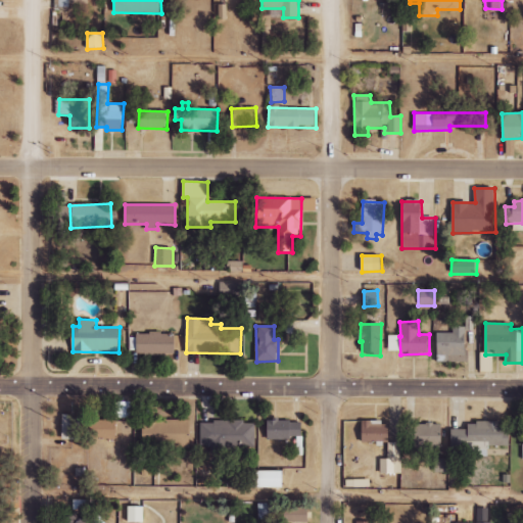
[(438,363),(468,362),(467,326),(453,327),(453,332),(437,333),(438,363)]
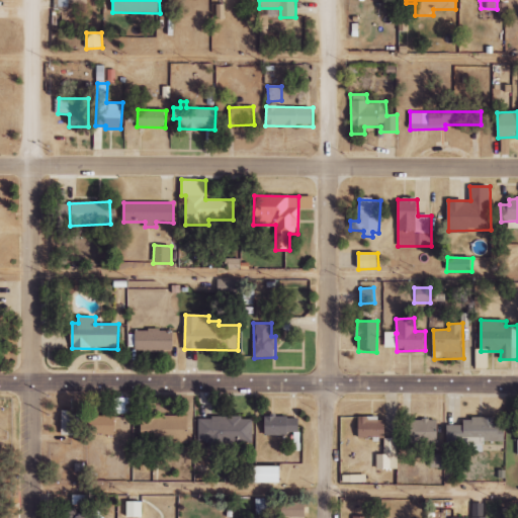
[(137,351),(174,352),(175,331),(137,330),(137,351)]
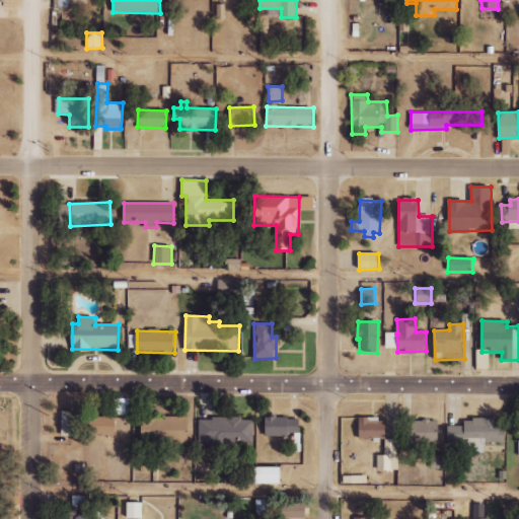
[(62,412),(63,437),(82,436),(81,412),(62,412)]
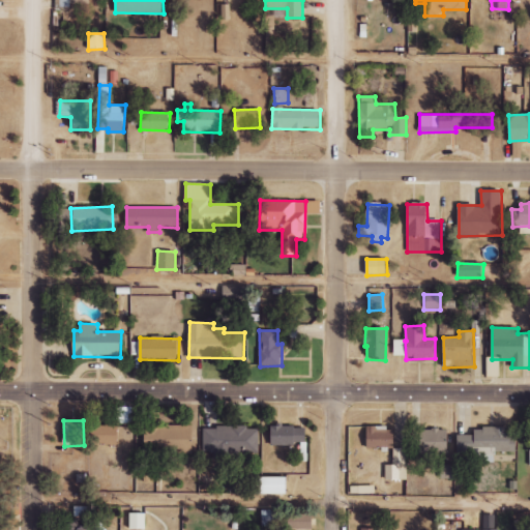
[(94,424),(93,445),(119,445),(120,425),(94,424)]
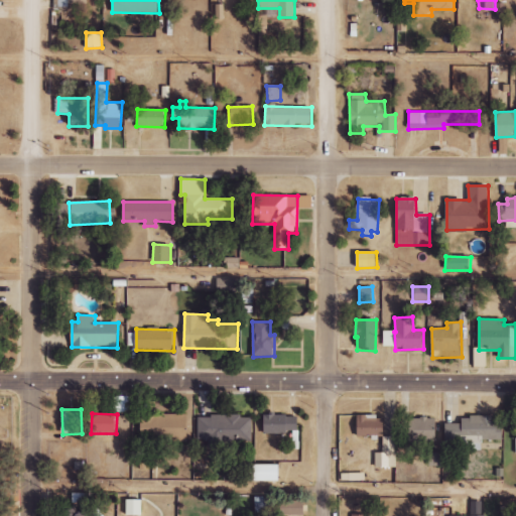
[(187,414),(141,414),(142,439),(188,438),(187,414)]
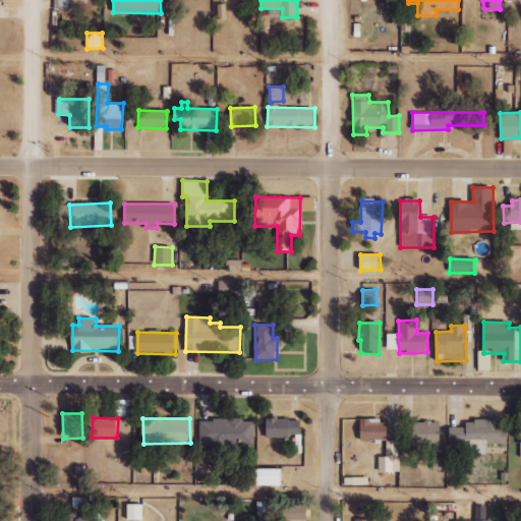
[(267,419),(267,438),(302,437),(301,418),(267,419)]
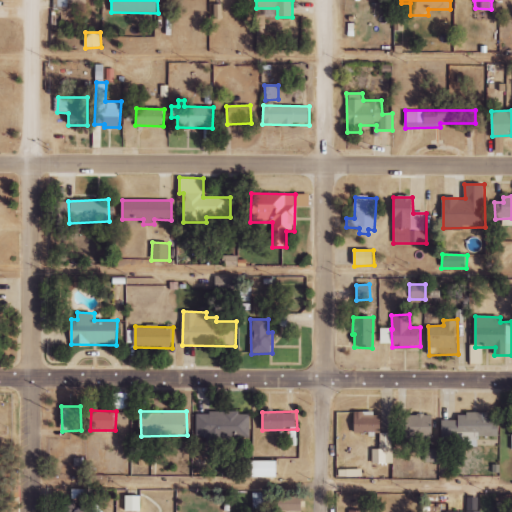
[(197,412),(196,436),(207,437),(206,445),(226,445),(226,439),(250,439),(251,414),(197,412)]
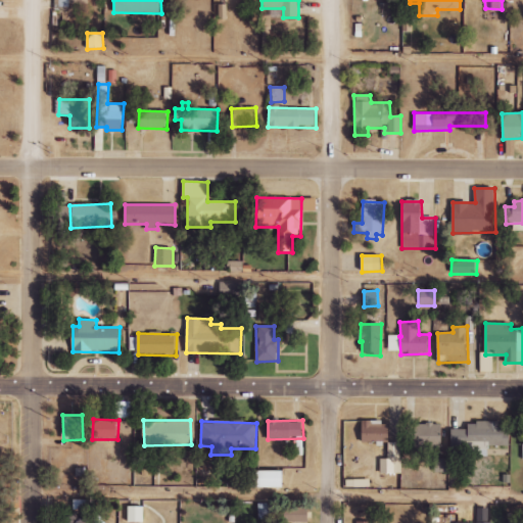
[(363,422),(363,442),(390,442),(389,421),(363,422)]
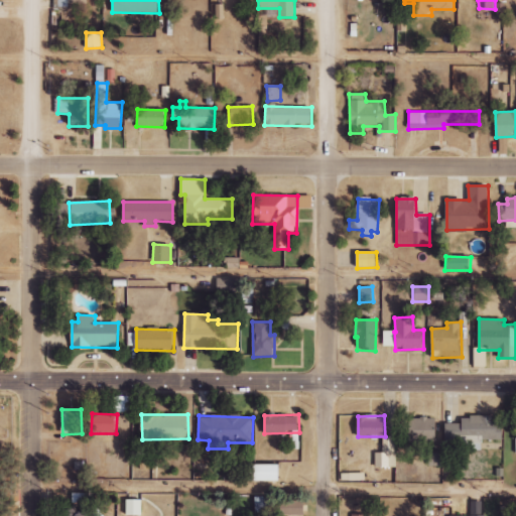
[(445,443),(465,442),(465,450),(482,450),(482,440),(503,440),(503,425),(496,425),(496,416),(462,416),(462,423),(445,423),(445,443)]
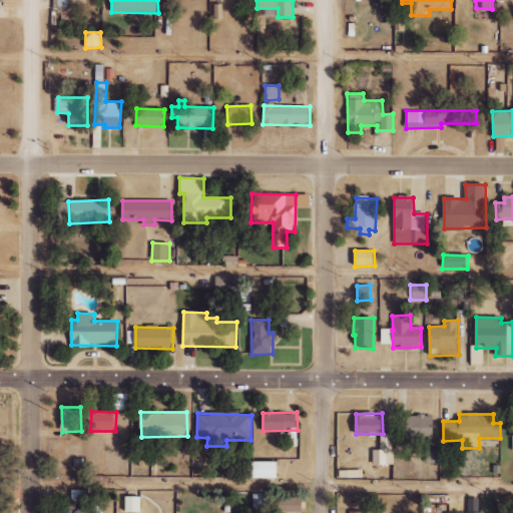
[(408,439),(434,440),(435,416),(408,416),(408,439)]
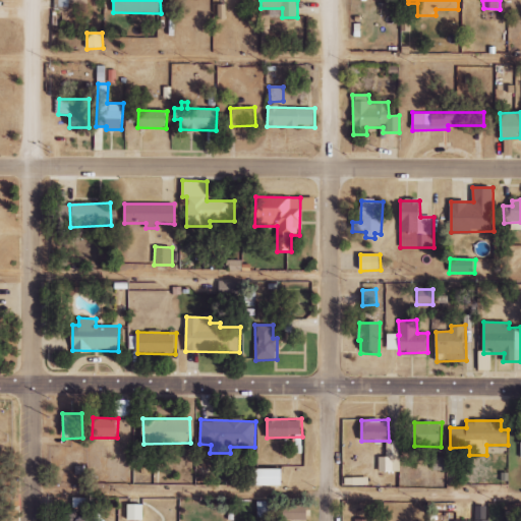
[(400,472),(400,442),(387,442),(387,458),(379,458),(379,472),(400,472)]
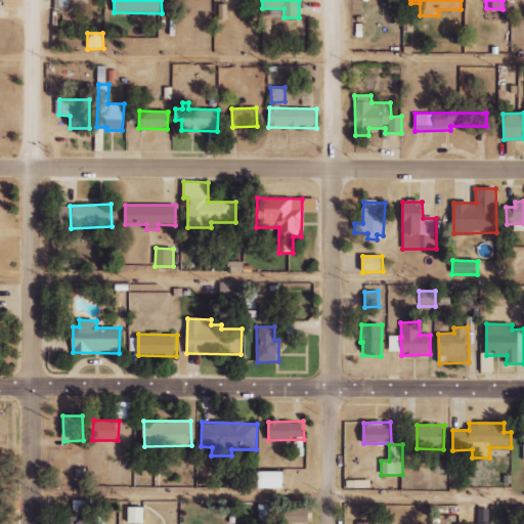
[(449,473),(448,460),(434,461),(435,473),(449,473)]
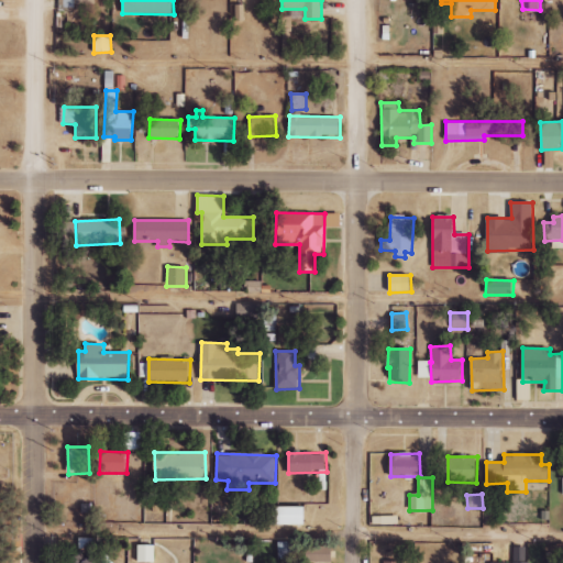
[(306,507),(280,507),(279,526),(306,526),(306,507)]
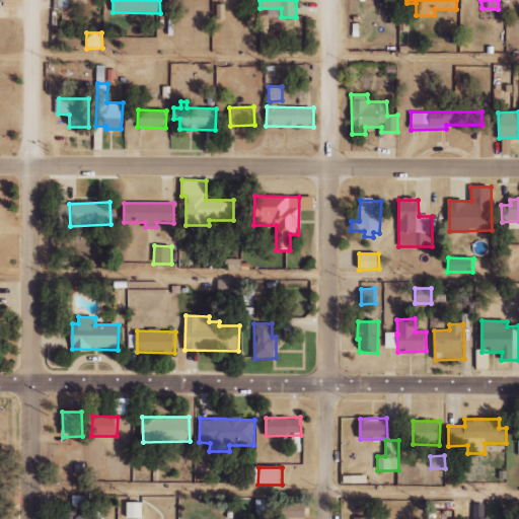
[(269,518),(273,518),(272,500),(256,500),(256,518),(269,518)]
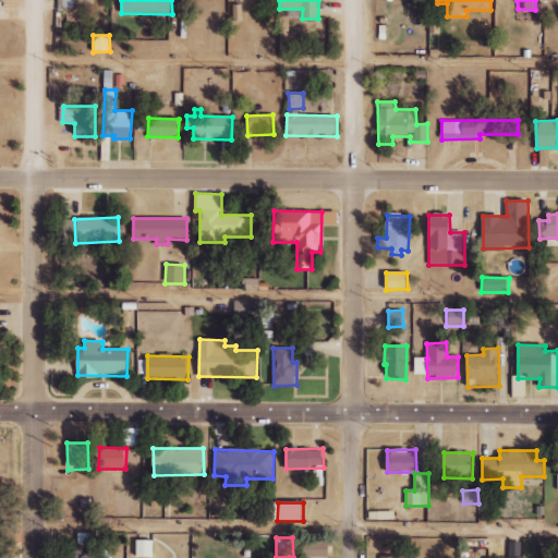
[(64,557),(101,557),(87,540),(71,553),(64,557)]
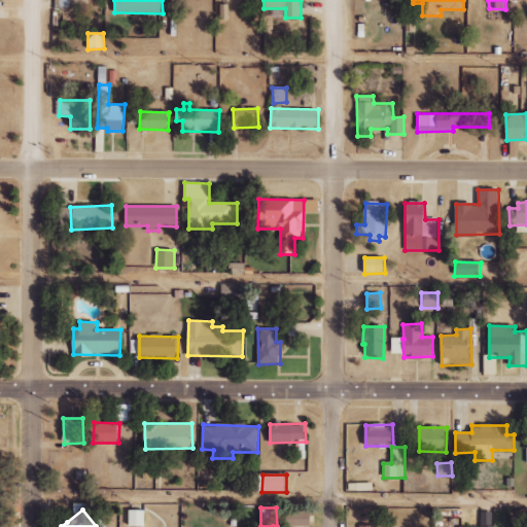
[(146,526),(146,511),(130,511),(130,526),(146,526)]
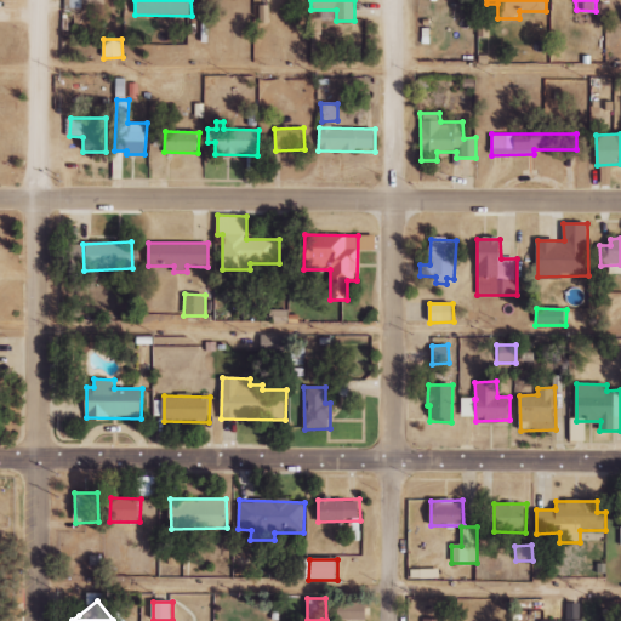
[(345,620),(366,620),(365,603),(339,604),(339,620),(345,620)]
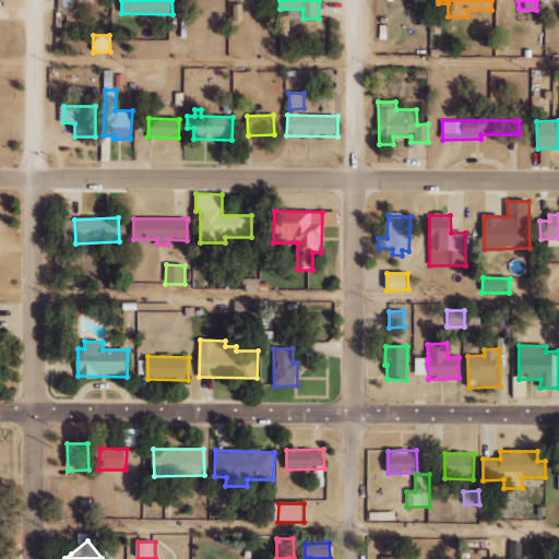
[(525,558),(520,558),(521,544),(510,544),(509,558),(490,558),(488,558),(525,558)]
